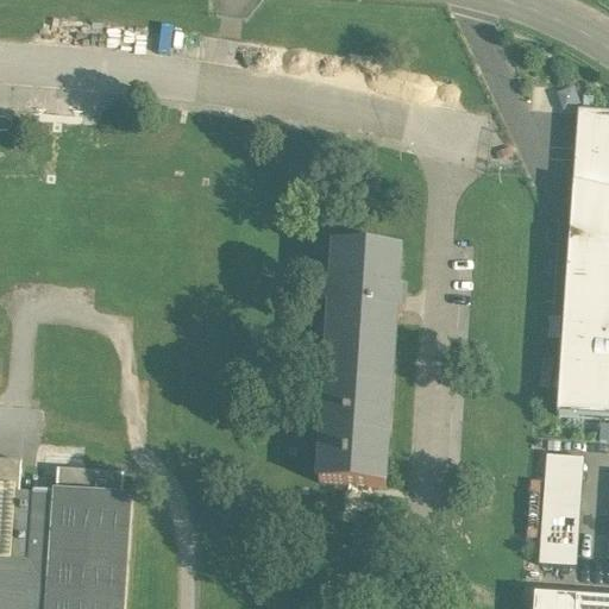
[(608,112),(578,108),(558,414),(608,418),(608,112)]
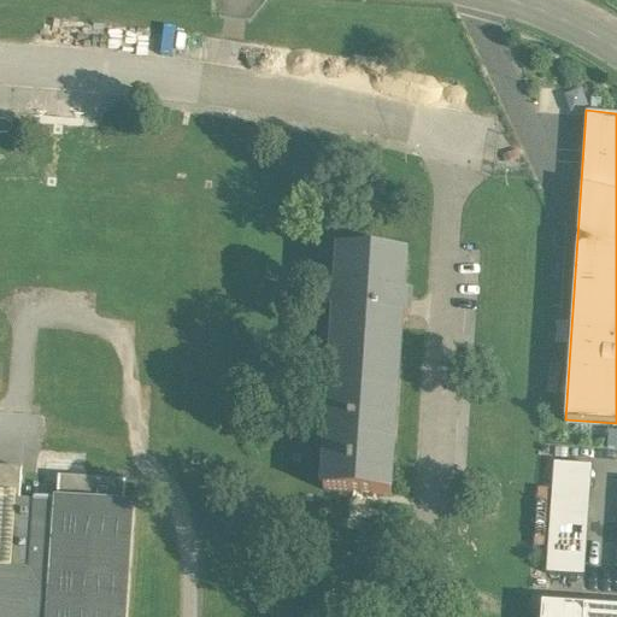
[(409,256),(338,251),(323,489),(394,493),(409,256)]
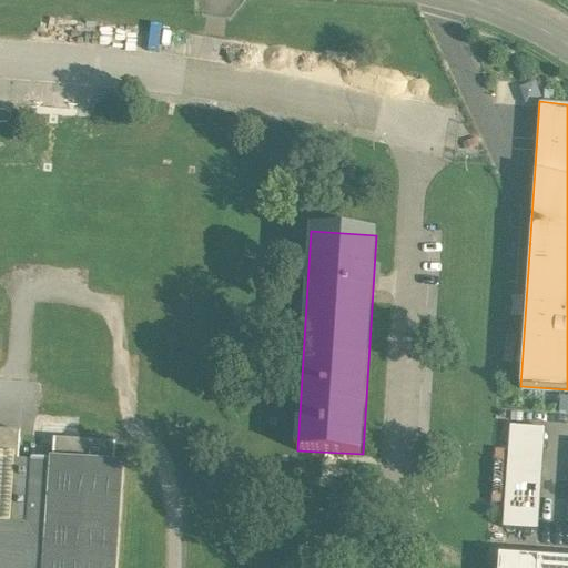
[(546,529),(550,427),(514,426),(509,528),(546,529)]
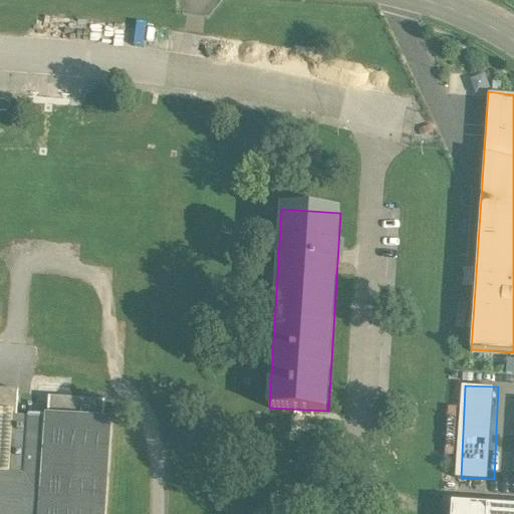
[(110,513),(116,422),(106,421),(108,401),(0,394),(0,513),(110,513)]
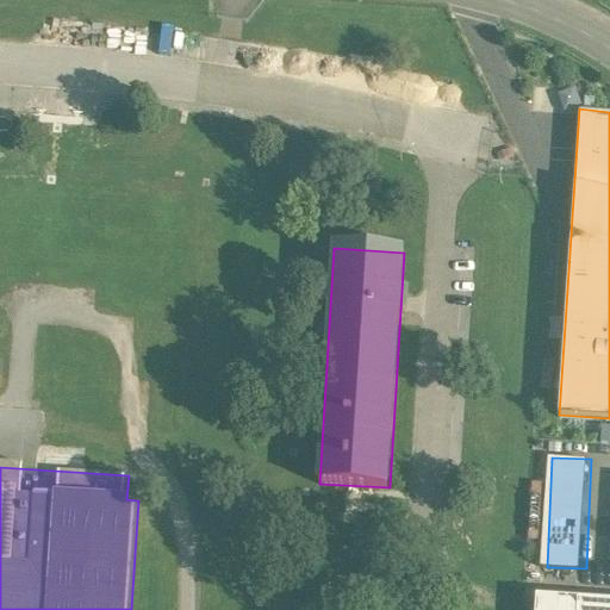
[(609,609),(609,595),(535,591),(534,609),(609,609)]
